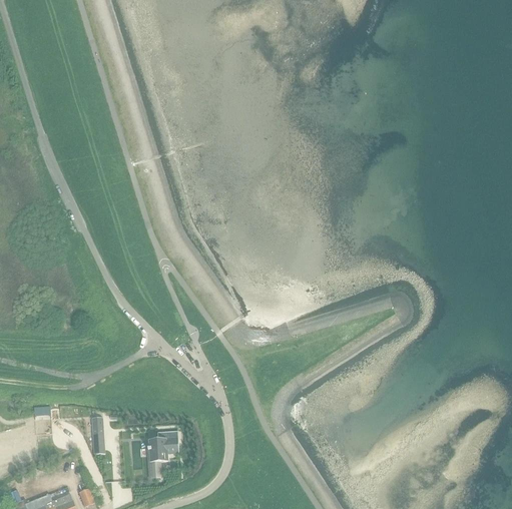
[(101,415),(91,415),(92,434),(103,433),(101,415)]
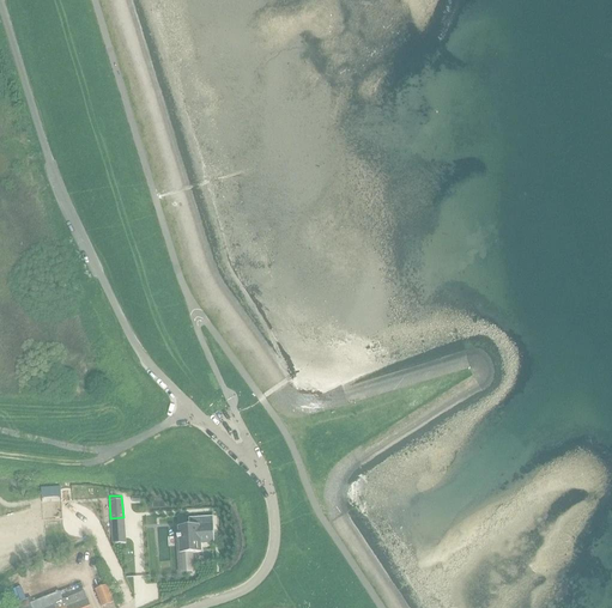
[(199,539),(213,537),(212,530),(213,530),(212,511),(187,512),(187,521),(176,522),(177,532),(176,532),(179,566),(191,565),(191,571),(192,571),(191,559),(191,548),(200,547),(199,539)]
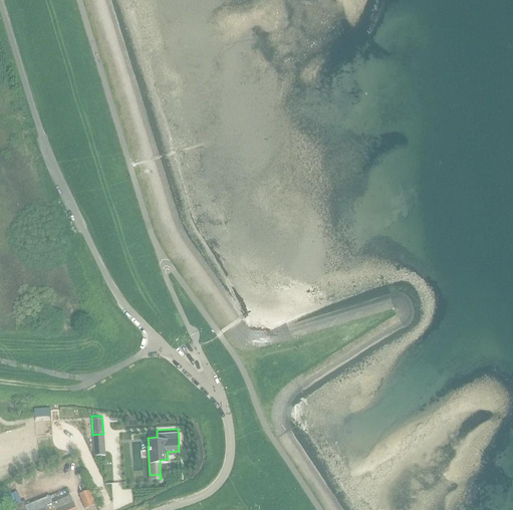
[(104,452),(103,434),(92,435),(93,453),(104,452)]
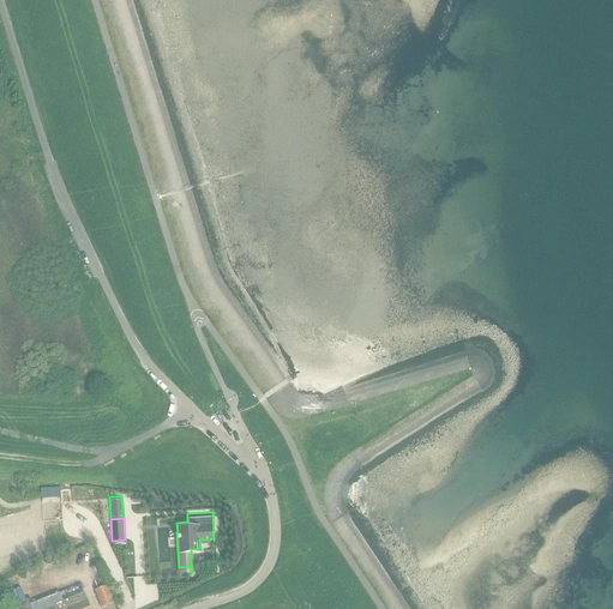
[(101,602),(113,597),(106,580),(94,585),(101,602)]
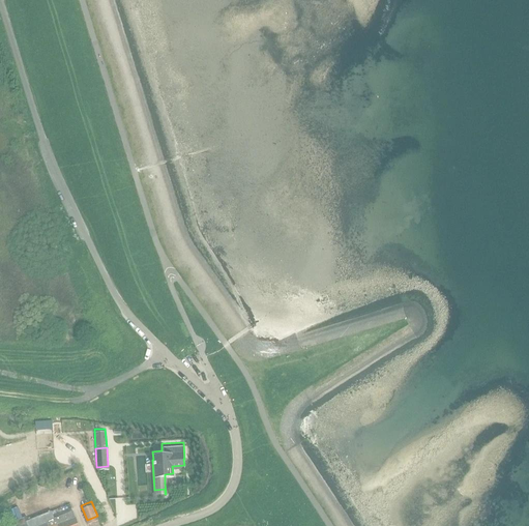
[(76,525),(79,525),(71,507),(46,518),(47,521),(32,525),(76,525)]
